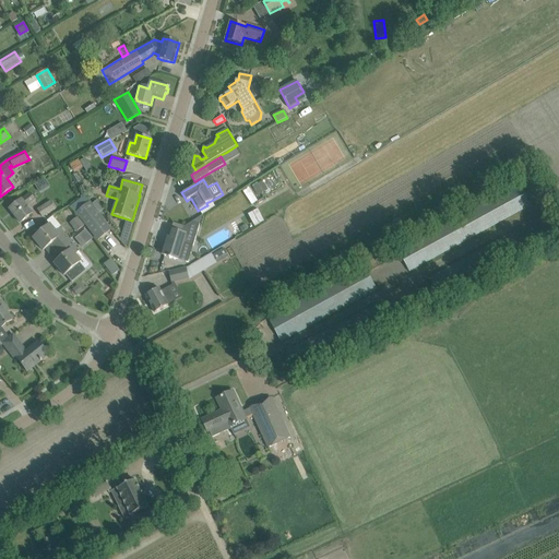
[(518,183),(396,250),(409,272),(531,205),(518,183)]
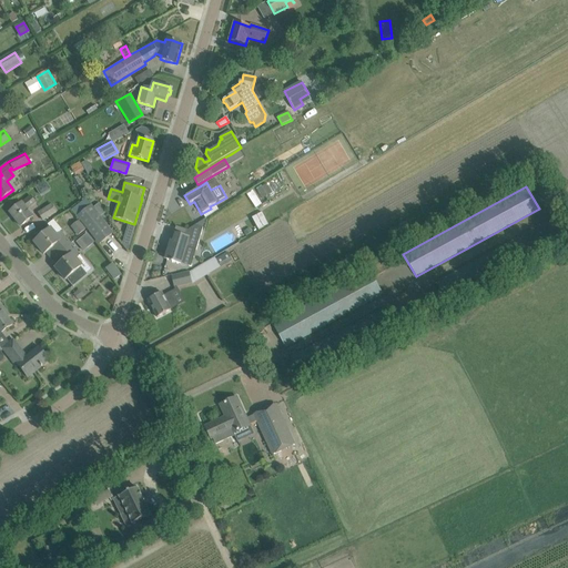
[(262,205),(252,191),(245,195),(255,210),(262,205)]
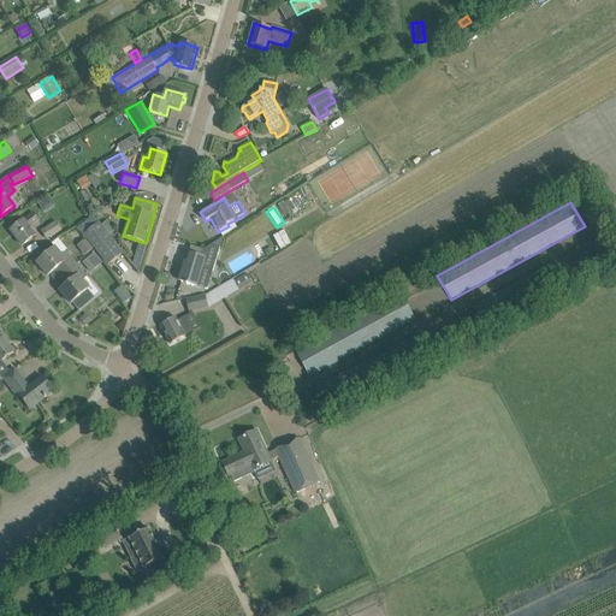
[(23,246),(27,243),(36,236),(30,227),(39,220),(34,213),(24,220),(11,230),(23,246)]
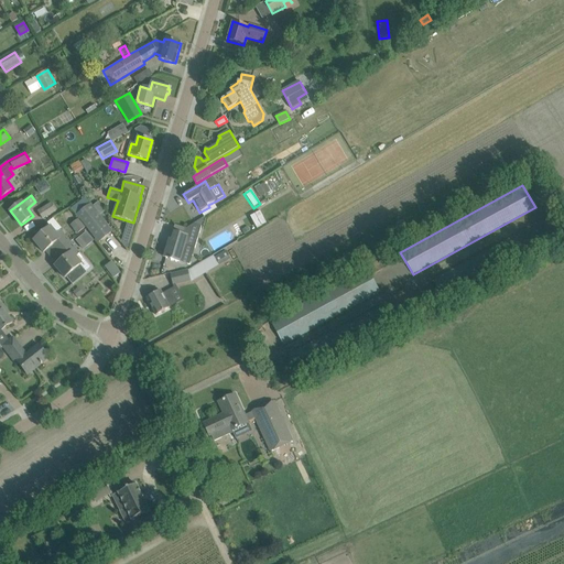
[(77,215),(99,242),(112,231),(99,216),(90,204),(86,198),(72,209),(77,215)]
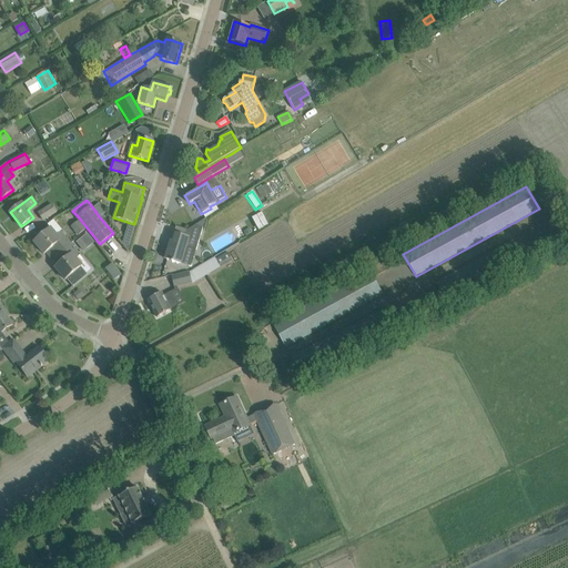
[(51,205),(48,208),(39,213),(43,221),(52,214),(56,212),(51,205)]
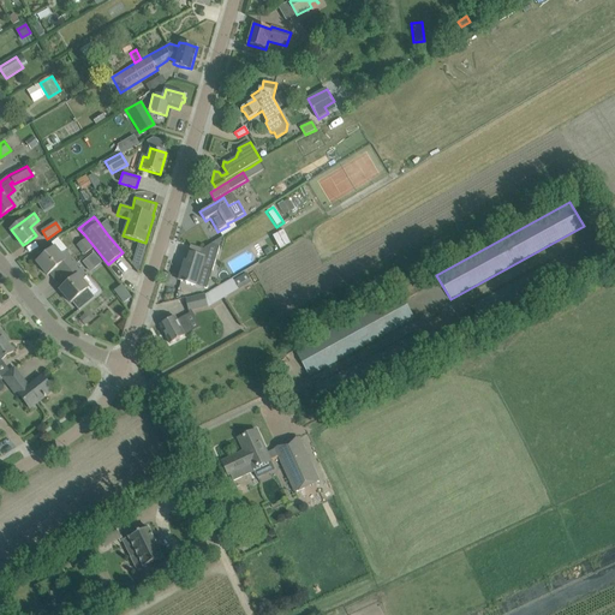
[(279,248),(290,243),(282,228),(272,234),(279,248)]
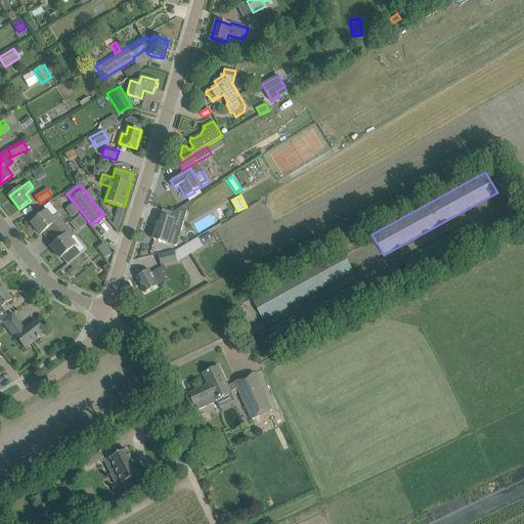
[(71,217),(78,211),(72,204),(64,210),(71,217)]
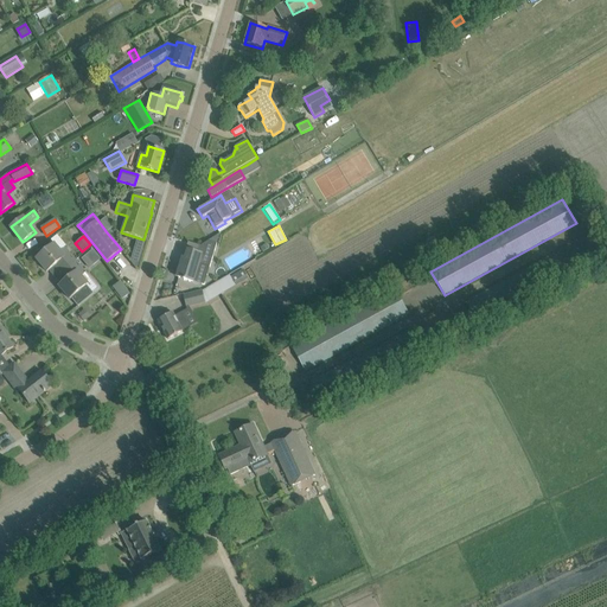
[(181,266),(179,264),(176,276),(178,278),(184,279),(184,281),(185,281),(186,280),(193,282),(199,264),(210,268),(217,243),(209,241),(202,246),(199,246),(197,254),(190,251),(189,251),(186,260),(184,259),(181,266)]
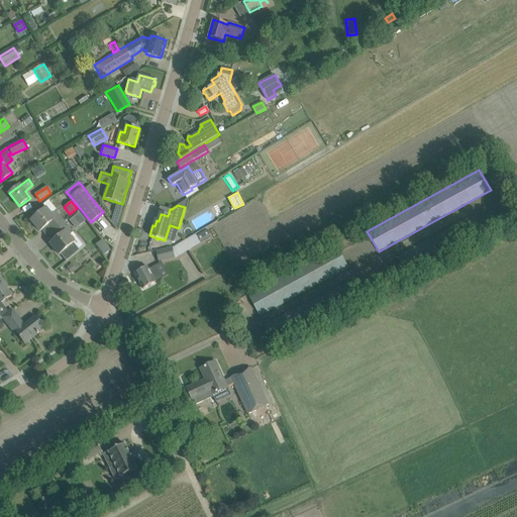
[(38,214),(31,220),(40,231),(48,225),(54,231),(65,222),(56,211),(52,215),(45,208),(38,214)]
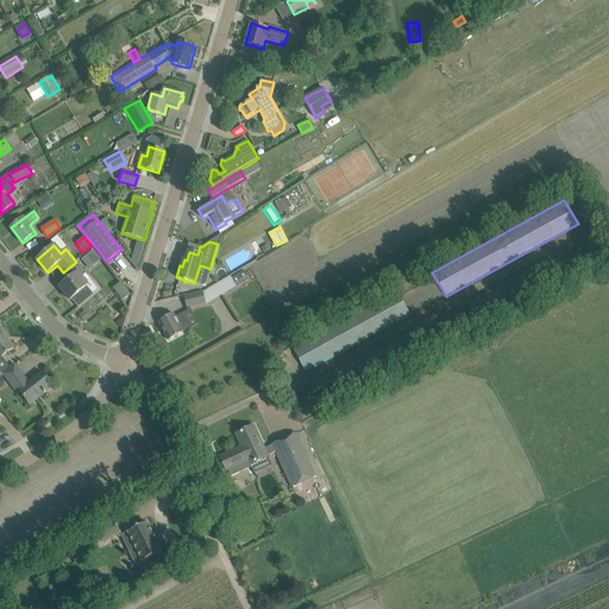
[(137,246),(132,262),(140,264),(145,249),(137,246)]
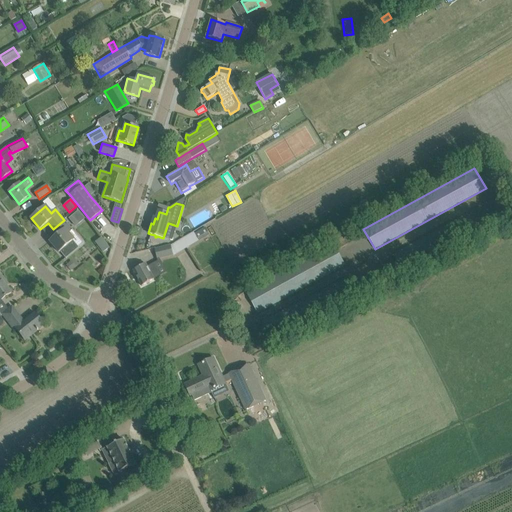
[(69,233),(73,230),(64,220),(53,229),(58,235),(50,241),(59,253),(60,251),(66,258),(79,248),(73,241),(74,240),(69,233)]
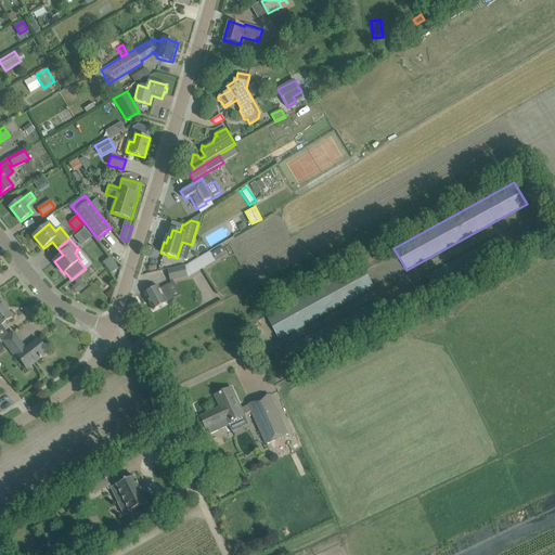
[(217,262),(228,256),(223,247),(211,254),(217,262)]
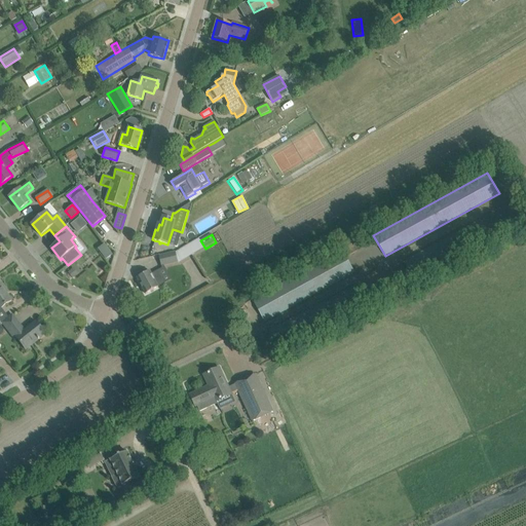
[(97,250),(105,258),(111,253),(102,243),(97,250)]
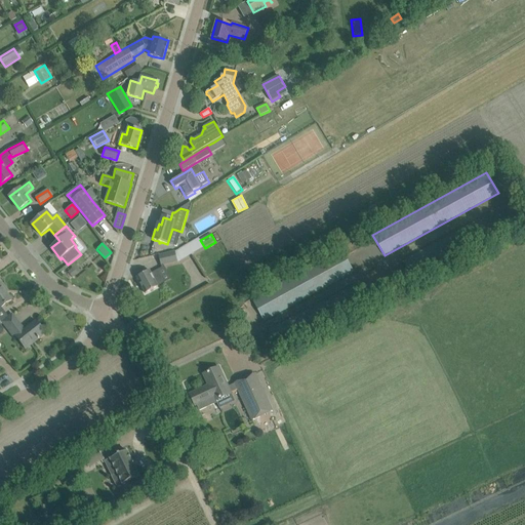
[(161,266),(177,261),(191,254),(186,245),(175,251),(159,255),(161,266)]
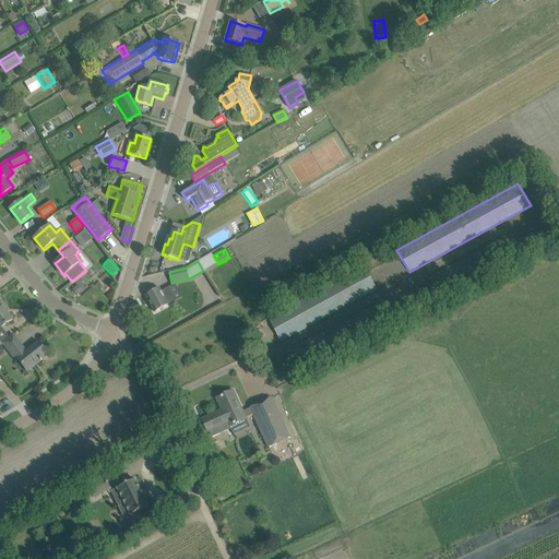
[(364,265),(268,318),(281,342),(377,289),(364,265)]
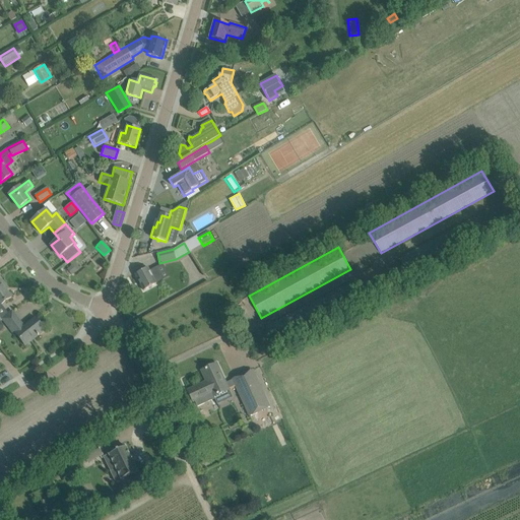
[(148,268),(135,275),(144,290),(156,283),(155,280),(160,277),(155,268),(149,271),(148,268)]
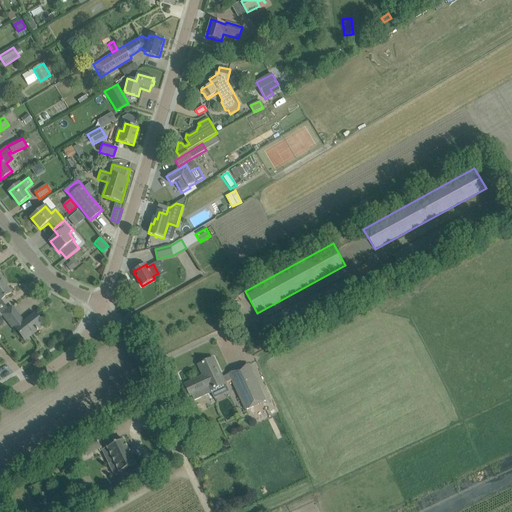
[(271,341),(361,296),(351,275),(261,321),(271,341)]
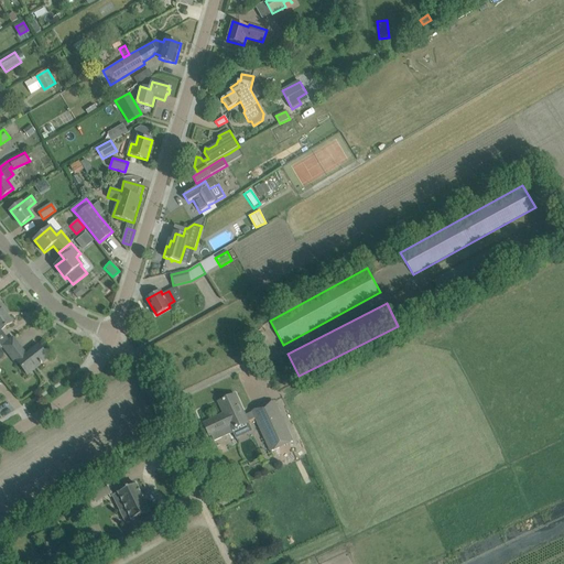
[(0,332),(12,323),(0,305),(0,332)]
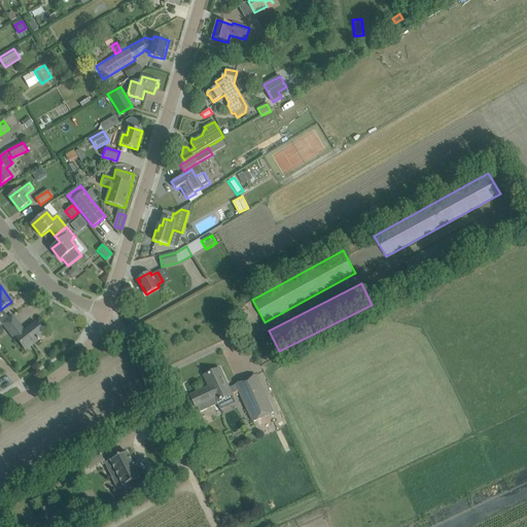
[(45,335),(36,323),(25,332),(12,316),(4,322),(26,350),(33,344),(32,343),(37,339),(38,341),(39,340),(39,339),(44,335),(45,335)]
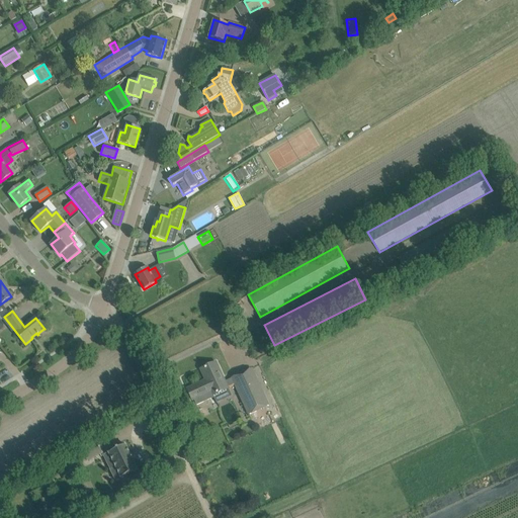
[(197,405),(199,404),(213,397),(213,396),(228,389),(227,387),(234,384),(248,416),(269,406),(252,368),(231,378),(224,381),(216,363),(201,369),(206,380),(187,390),(192,400),(194,400),(197,405)]
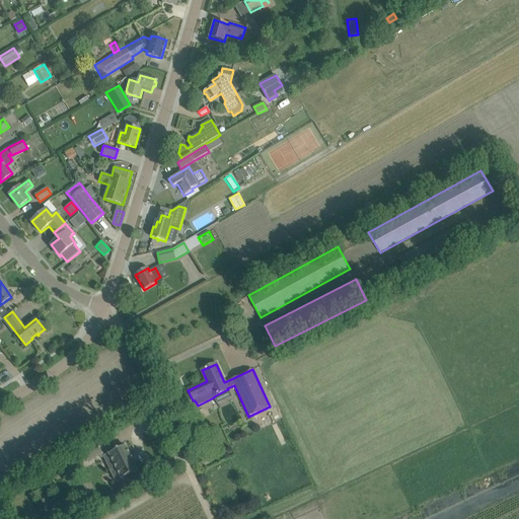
[(178,415),(183,424),(187,429),(192,427),(184,413),(178,415)]
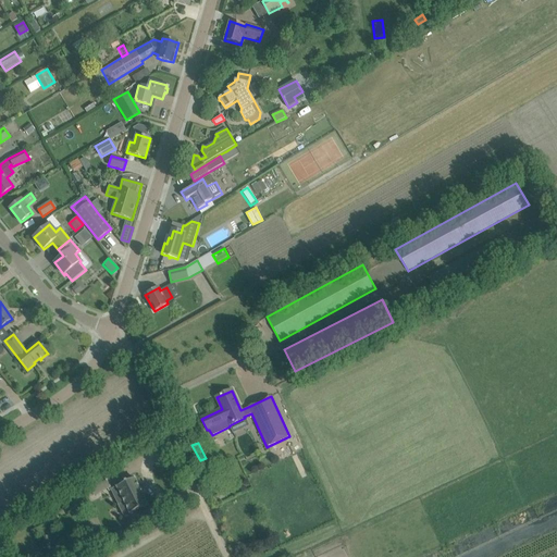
[(103,475),(103,477),(89,483),(88,483),(88,484),(94,495),(94,496),(95,495),(109,487),(109,489),(110,487),(110,486),(104,477),(104,475),(103,475)]
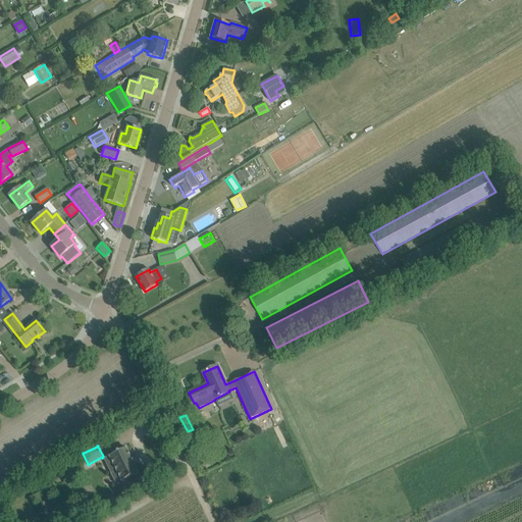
[(124,449),(111,456),(110,456),(109,456),(110,458),(117,471),(111,474),(116,483),(121,480),(122,481),(123,480),(137,474),(138,474),(139,473),(138,472),(133,463),(134,463),(133,462),(132,460),(132,459),(131,459),(126,450),(125,448),(124,449)]
